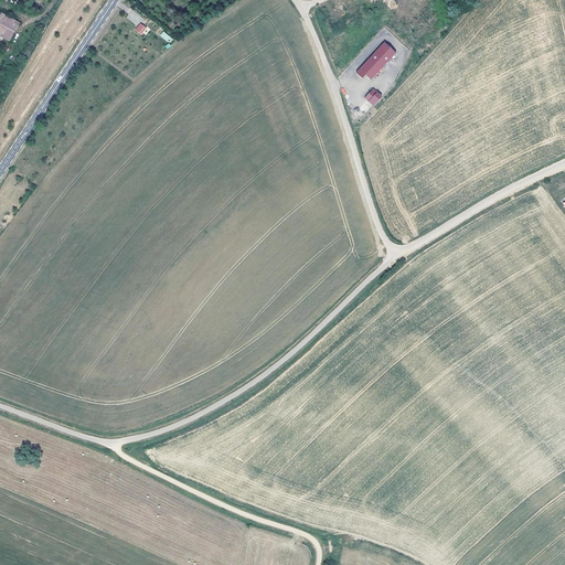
[(19,23),(1,14),(0,17),(0,34),(9,40),(19,23)]
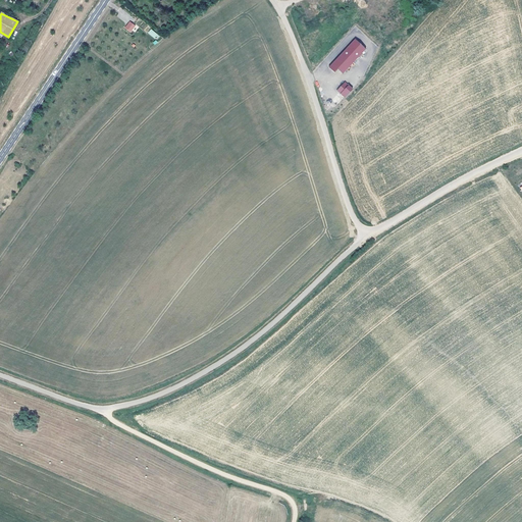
[(124,28),(129,33),(136,25),(131,21),(124,28)]
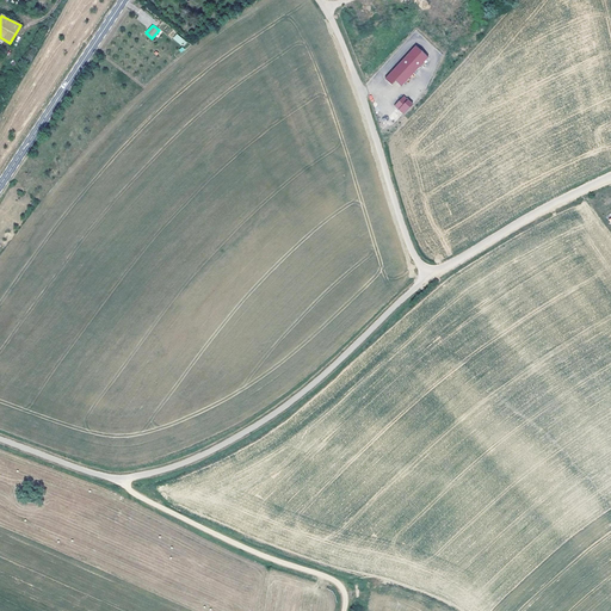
[(173,38),(184,47),(187,42),(177,34),(173,38)]
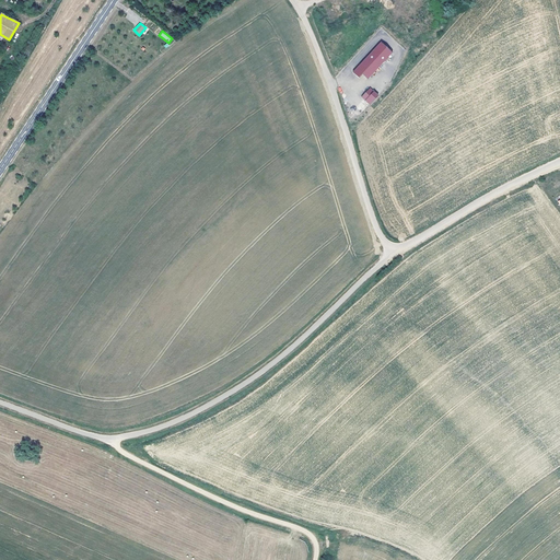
[(392,53),(381,43),(353,72),(359,78),(363,74),(368,79),(392,53)]
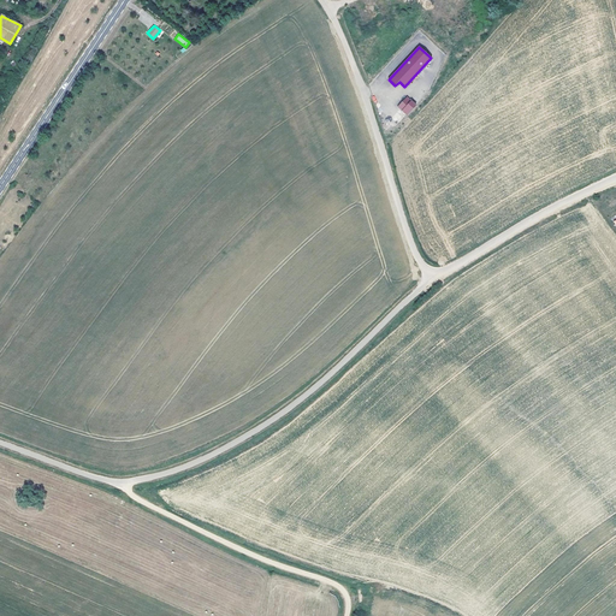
[(407,98),(400,105),(402,106),(400,108),(407,116),(416,106),(407,98)]
